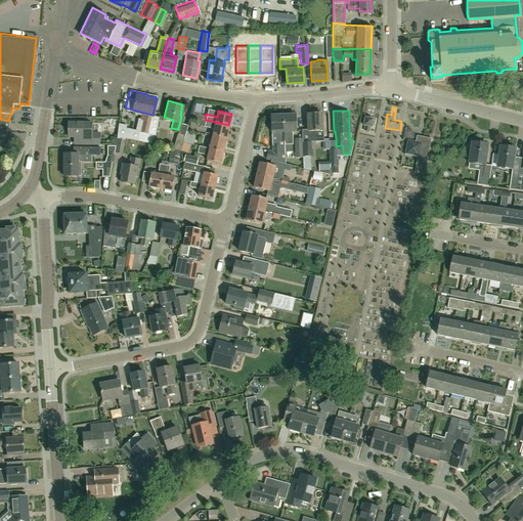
[(117,134),(124,136),(153,142),(158,116),(153,115),(140,112),(139,117),(137,117),(135,128),(125,126),(126,123),(118,122),(117,134)]
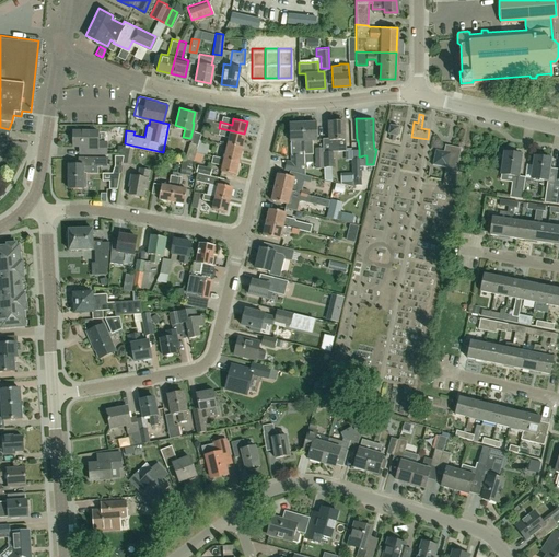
[(328,119),(328,137),(329,147),(332,147),(345,147),(345,137),(342,137),(342,119),(328,119)]
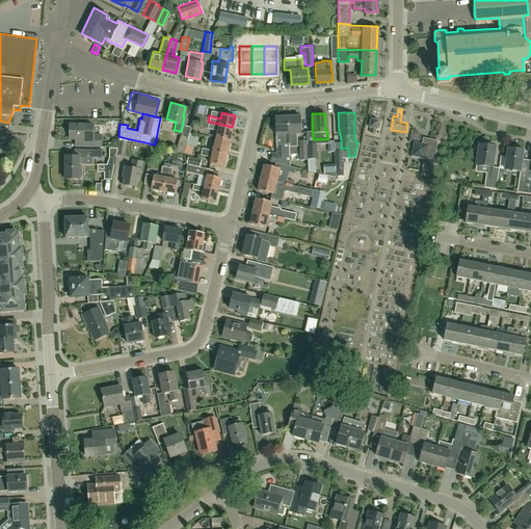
[(270,159),(275,160),(287,163),(289,163),(288,144),(287,114),(274,115),(275,132),(280,132),(280,141),(282,141),(282,146),(275,146),(275,152),(272,151),(270,159)]
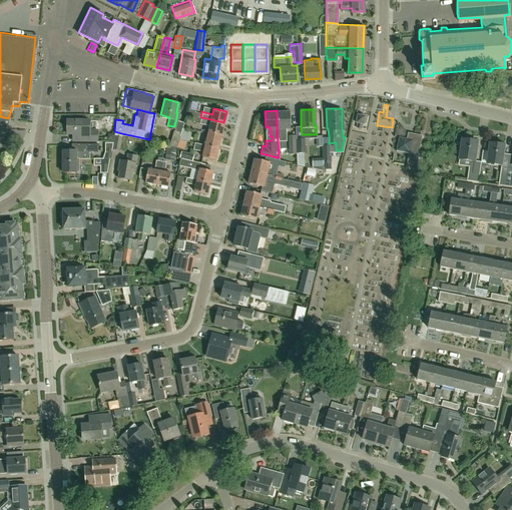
[(289,110),(277,110),(278,139),(286,139),(286,126),(290,126),(289,110)]
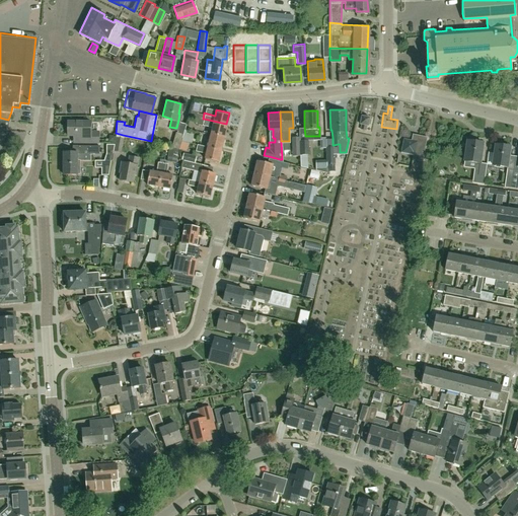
[(361,114),(361,116),(359,116),(358,120),(360,121),(359,122),(361,122),(360,127),(365,128),(366,123),(367,124),(367,122),(369,122),(370,118),(368,117),(369,116),(361,114)]
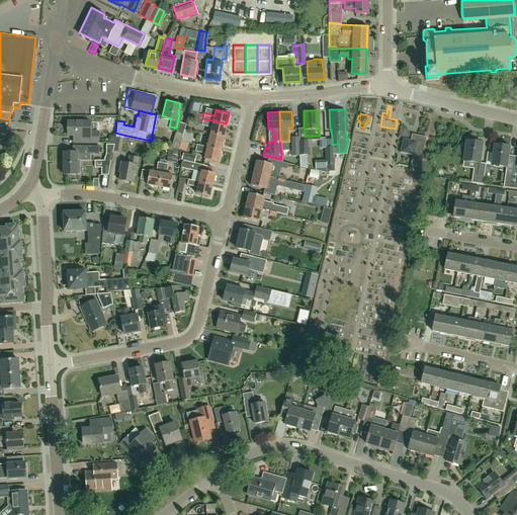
[(210,132),(223,135),(226,123),(212,120),(203,118),(201,123),(211,125),(210,132)]
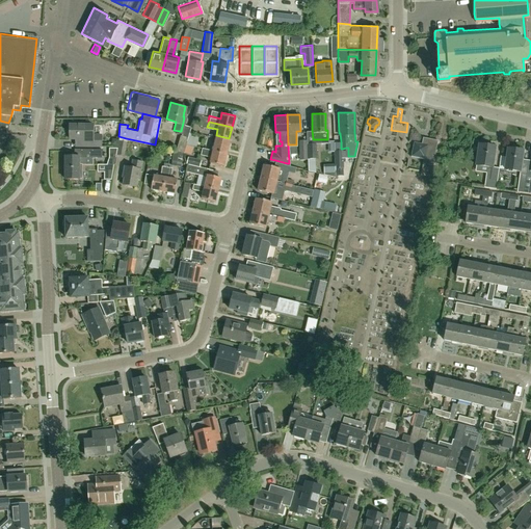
[(68,123),(68,137),(84,137),(84,143),(100,143),(100,132),(91,132),(91,123),(68,123)]
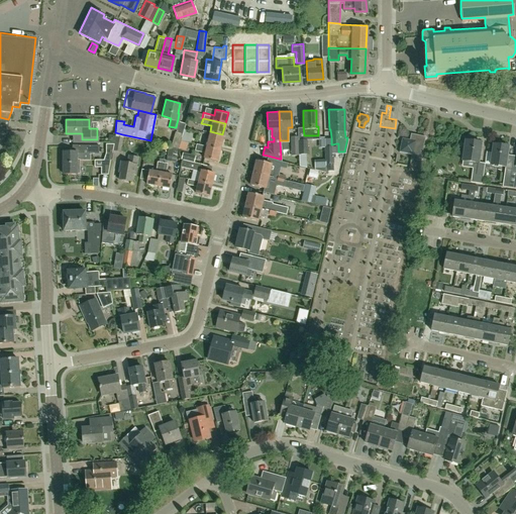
[(304,135),(303,126),(297,126),(297,134),(298,151),(307,151),(306,135),(304,135)]
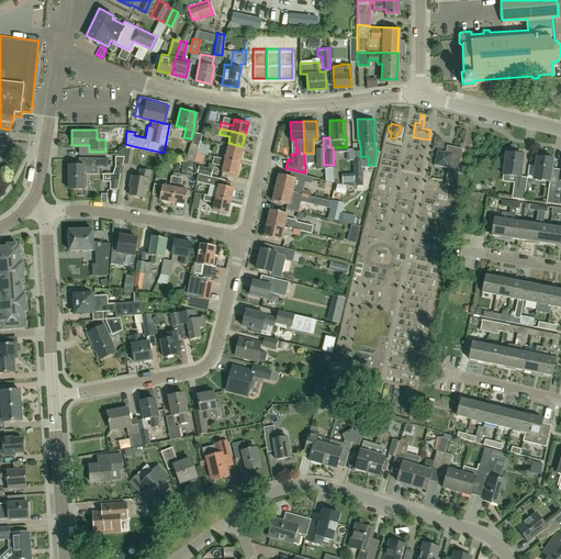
[(184,157),(193,159),(198,143),(190,141),(184,157)]
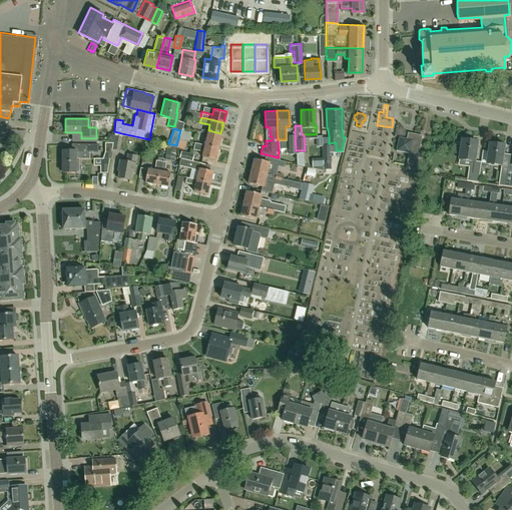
[(208,130),(204,143),(217,147),(220,133),(208,130)]
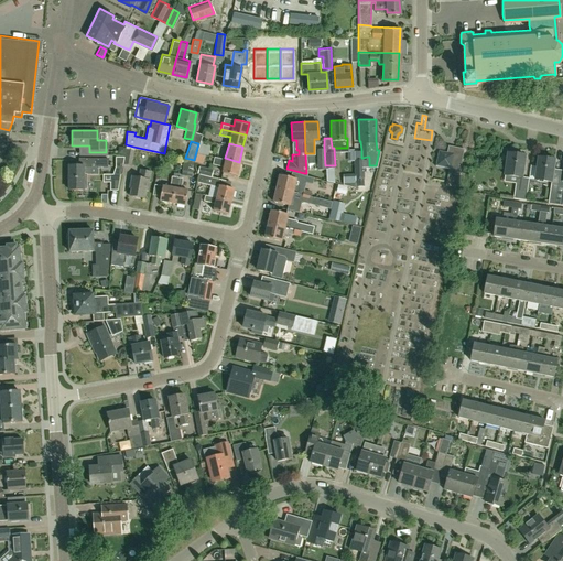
[(447,143),(446,150),(437,149),(435,163),(450,166),(448,171),(458,173),(464,147),(447,143)]
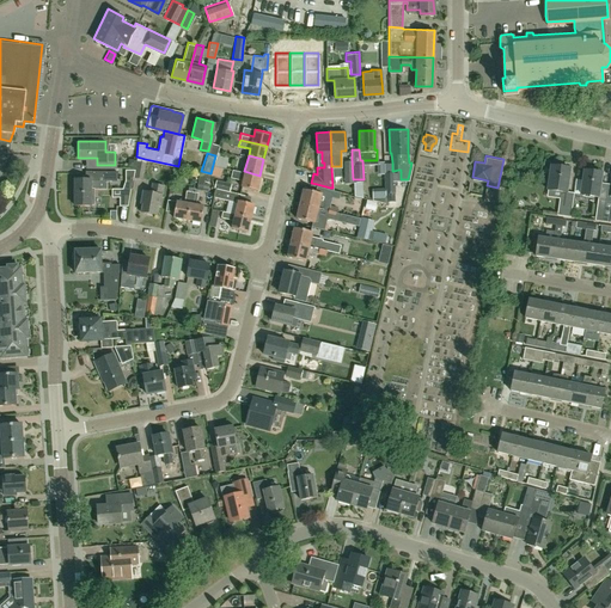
[(145,161),(145,159),(136,157),(135,165),(134,174),(141,177),(145,161)]
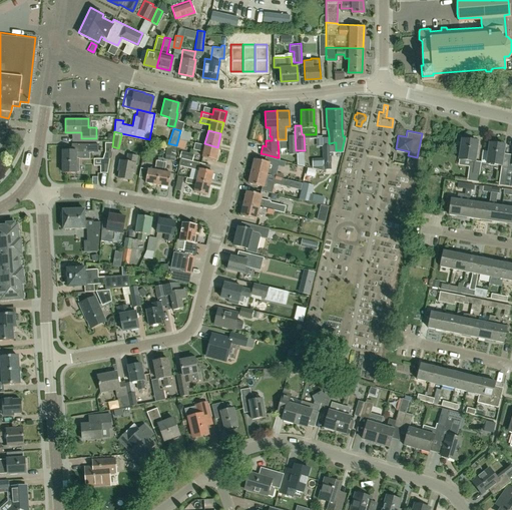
[(178,145),(186,148),(188,140),(180,137),(178,145)]
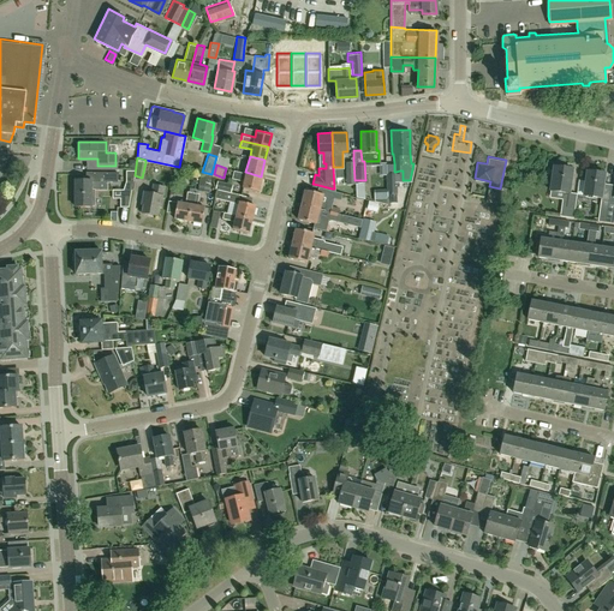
[(562,190),(559,214),(572,215),(576,192),(568,191),(572,167),(553,165),(549,189),(562,190)]
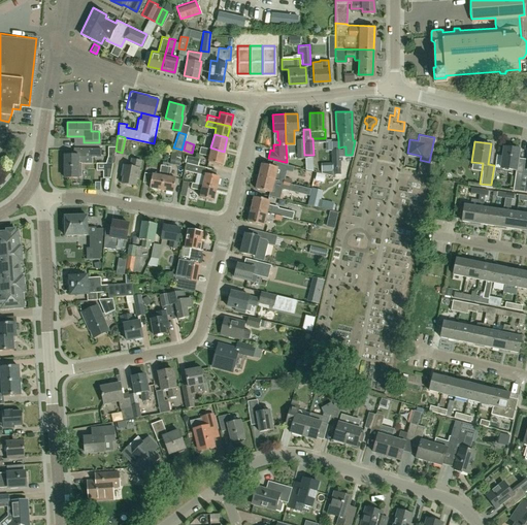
[(107,144),(107,154),(114,154),(116,144),(107,144)]
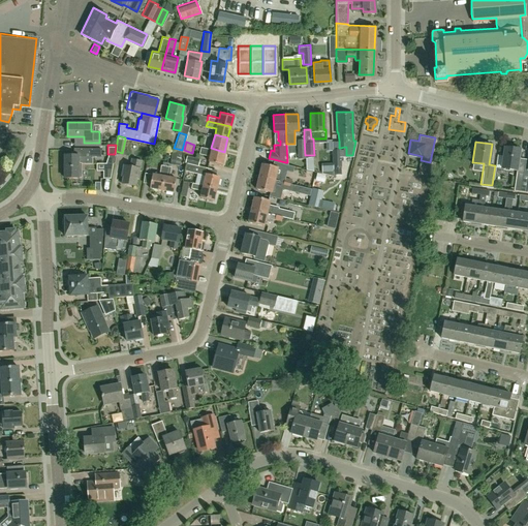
[(64,161),(81,161),(89,161),(92,161),(92,155),(100,155),(101,146),(73,146),(73,151),(70,151),(70,153),(64,153),(64,161)]
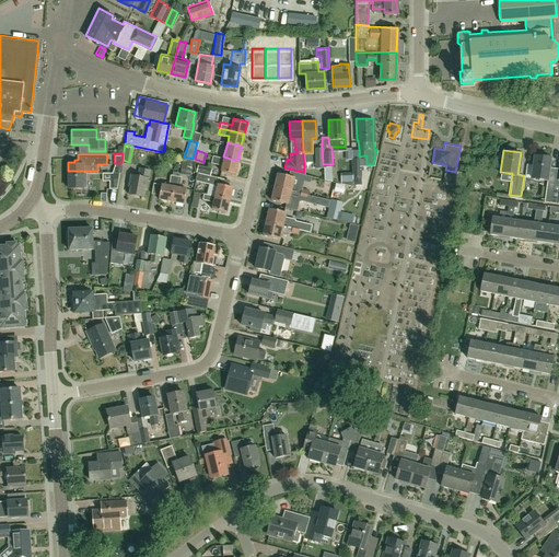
[(237,161),(223,157),(212,154),(211,161),(222,163),(221,170),(235,173),(237,161)]
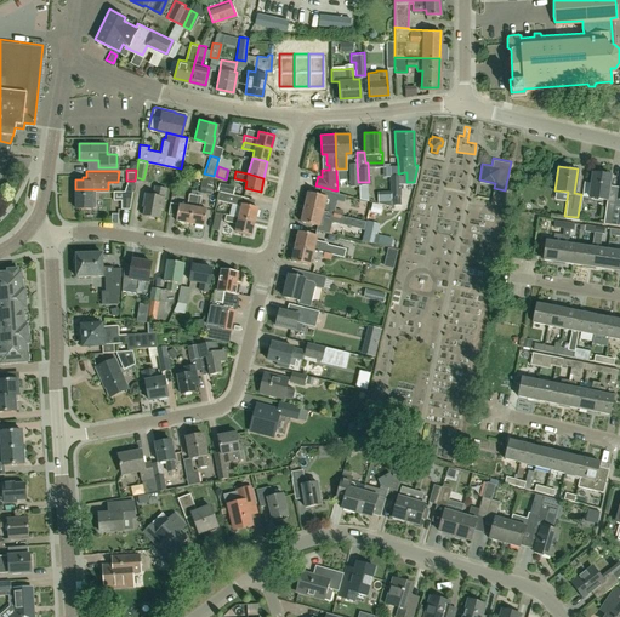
[(609,173),(592,171),(589,195),(607,198),(609,173)]
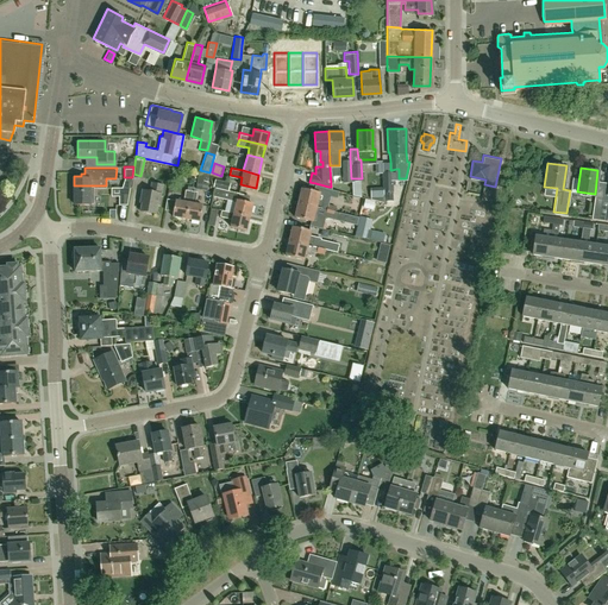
[(212,184),(214,186),(227,188),(230,181),(214,177),(212,184)]
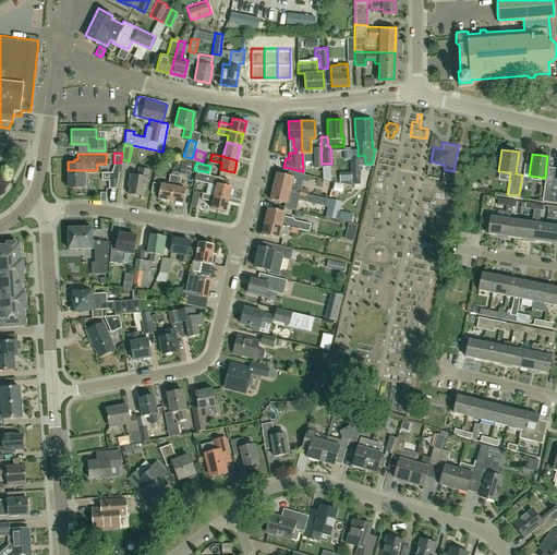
[(128,191),(142,193),(143,185),(144,185),(148,167),(138,166),(136,173),(129,172),(126,183),(129,183),(128,191)]
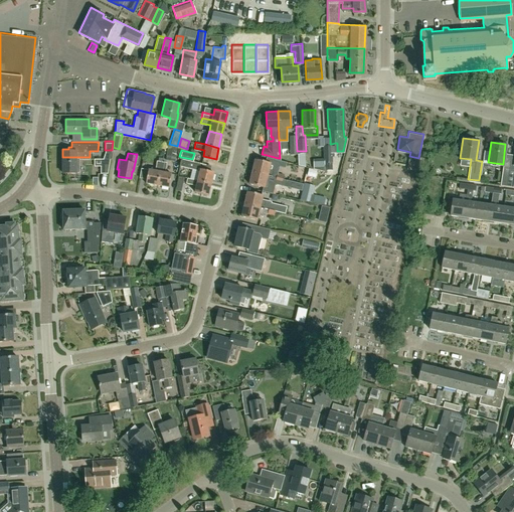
[(253,165),(251,170),(276,175),(277,172),(277,170),(275,170),(278,158),(267,155),(266,160),(254,158),(254,159),(253,158),(251,165),(253,165)]
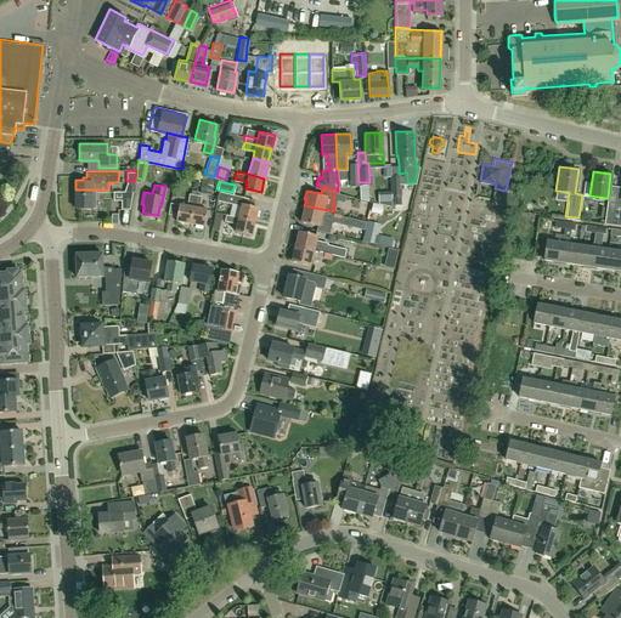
[(95,190),(75,190),(75,207),(91,207),(91,205),(95,205),(95,190)]
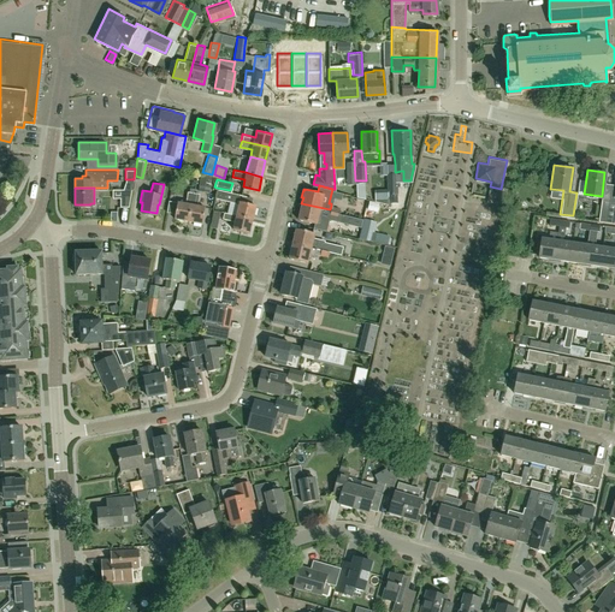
[(230,190),(217,188),(214,196),(236,202),(238,194),(230,191),(230,190)]
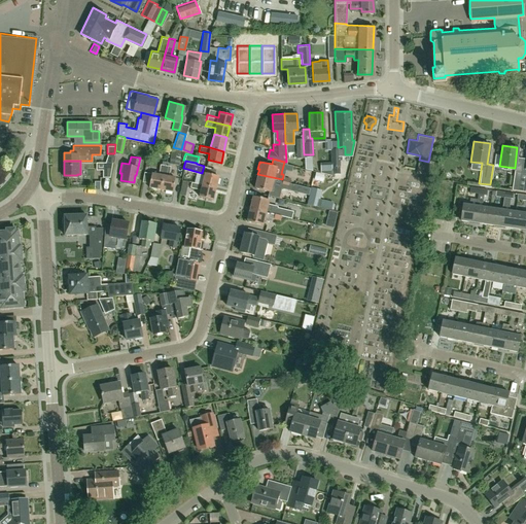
[(160,163),(158,173),(150,171),(148,185),(161,187),(165,164),(160,163)]
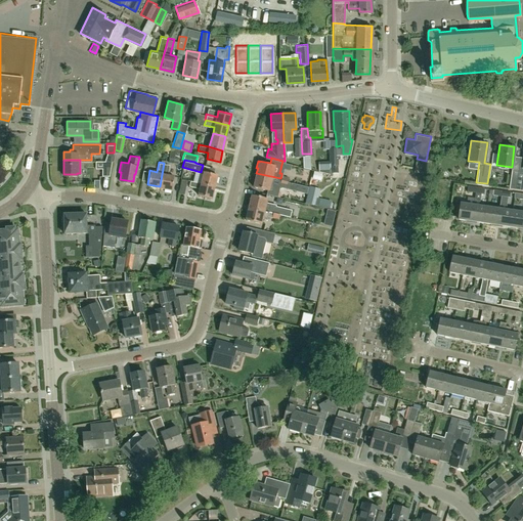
[(164,163),(160,186),(171,188),(173,175),(167,173),(169,164),(164,163)]
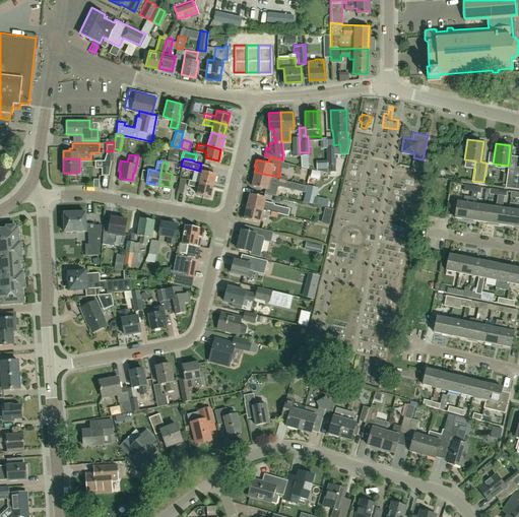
[(514,169),(507,168),(505,185),(511,186),(514,169)]
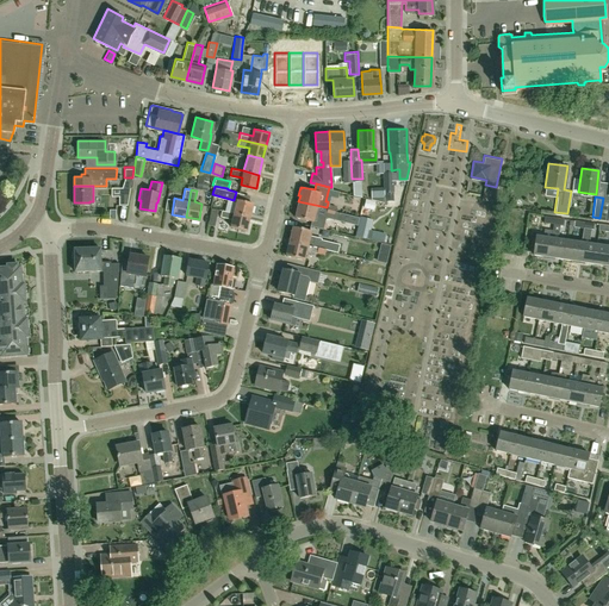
[(232,211),(249,216),(253,201),(236,198),(232,211)]
